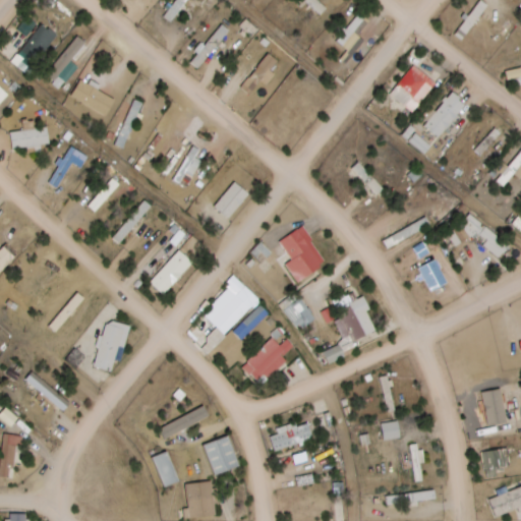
[(176,15),(188,0),(179,0),(171,10),(176,15)]
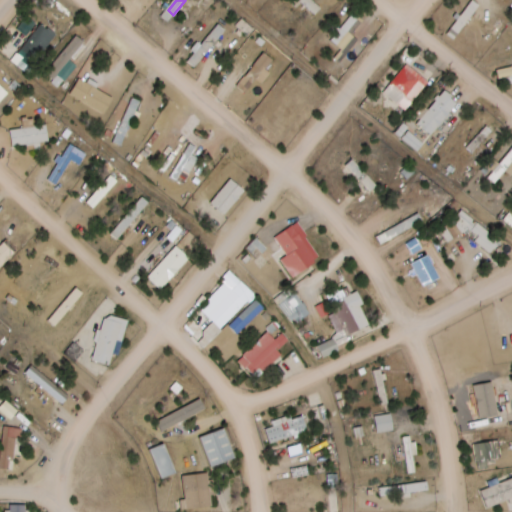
[(302,0),(318,15),(324,8),(315,0),(302,0)]
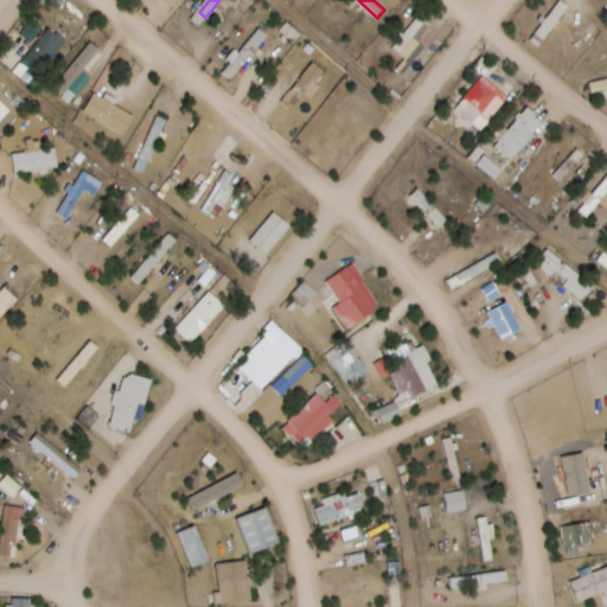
[(529,34),(538,45),(575,12),(566,1),(529,34)]
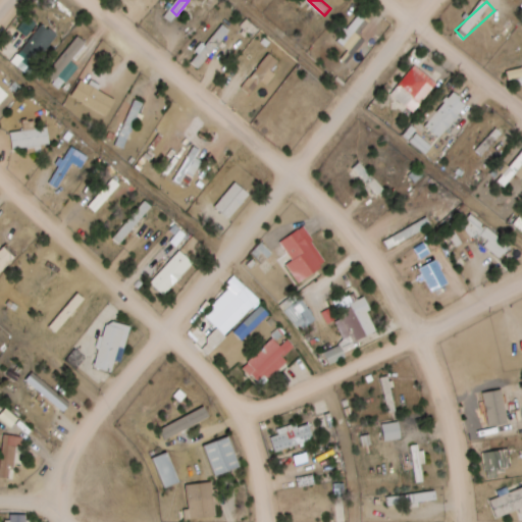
[(344,59),(352,64),(376,23),(360,13),(342,43),(351,49),(344,59)]
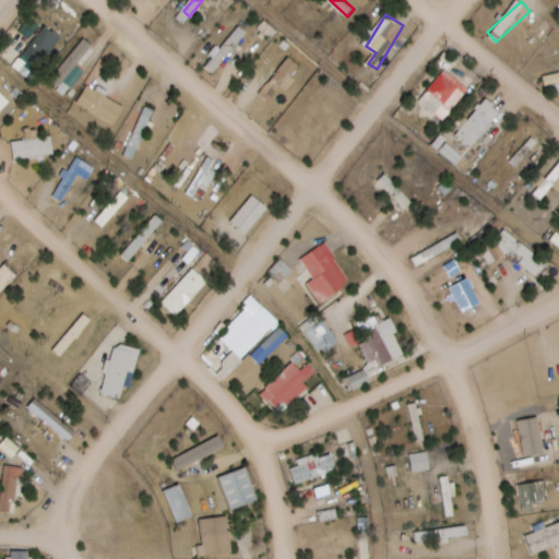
[(209,68),(217,74),(249,31),(239,24),(209,68)]
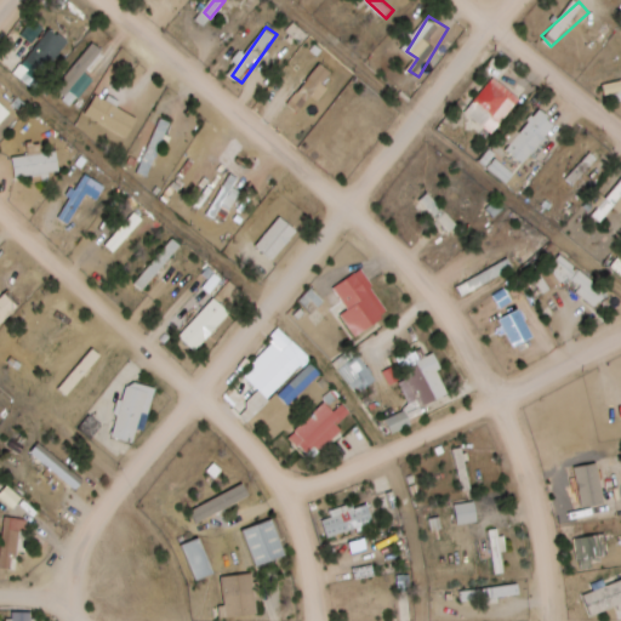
[(72,43),(52,28),(24,66),(44,79),(72,43)]
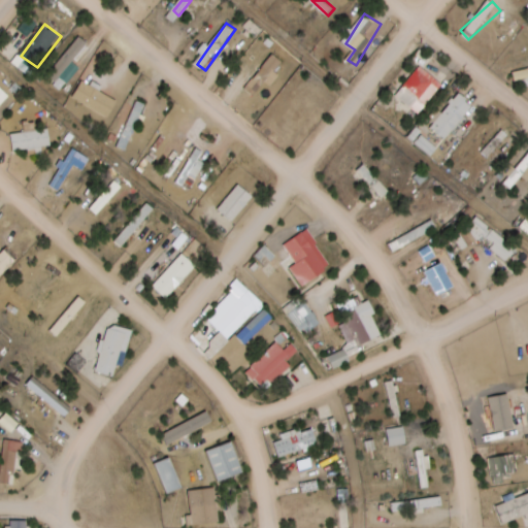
[(257,96),(268,83),(273,87),(290,66),(275,55),(248,89),(257,96)]
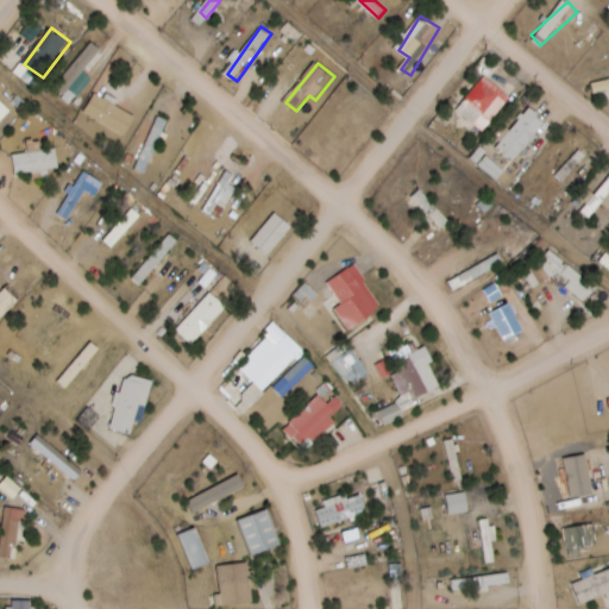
[(458,110),(484,132),(513,96),(487,75),(458,110)]
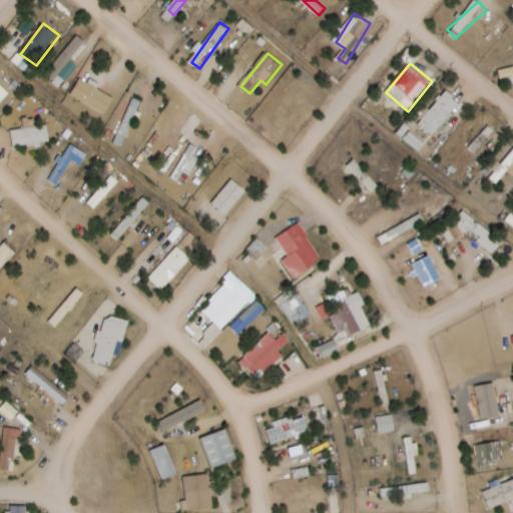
[(71,93),(106,115),(116,99),(82,77),(71,93)]
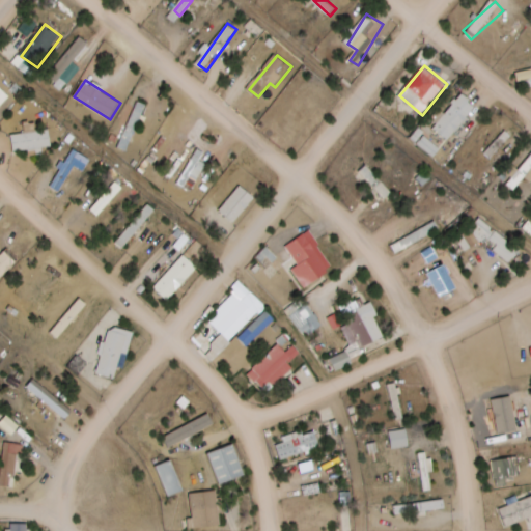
[(0,108),(11,96),(0,85),(0,108)]
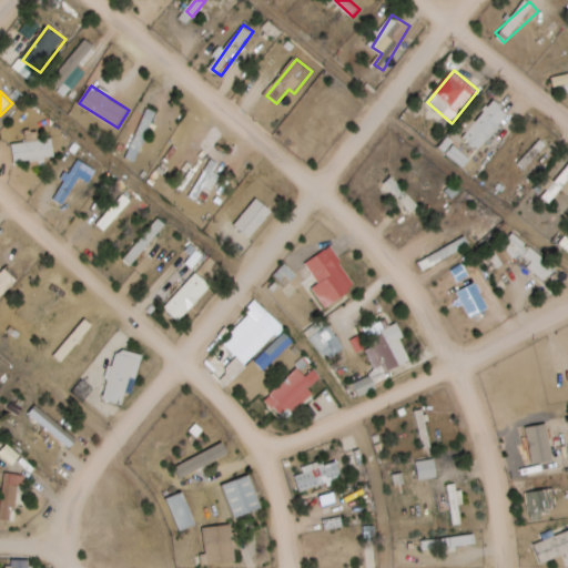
[(511,113),(495,100),(465,138),(482,151),(511,113)]
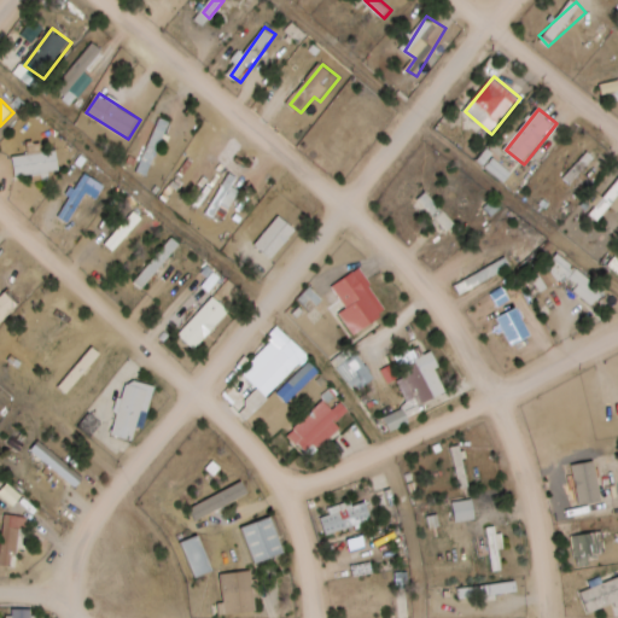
[(173,122),(161,117),(138,172),(151,176),(173,122)]
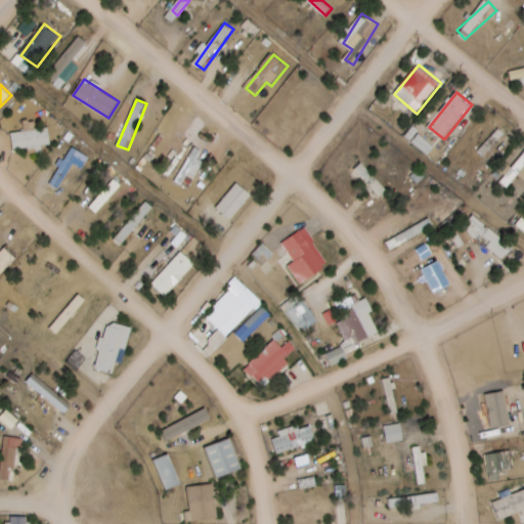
[(513,128),(506,123),(474,161),(481,167),(513,128)]
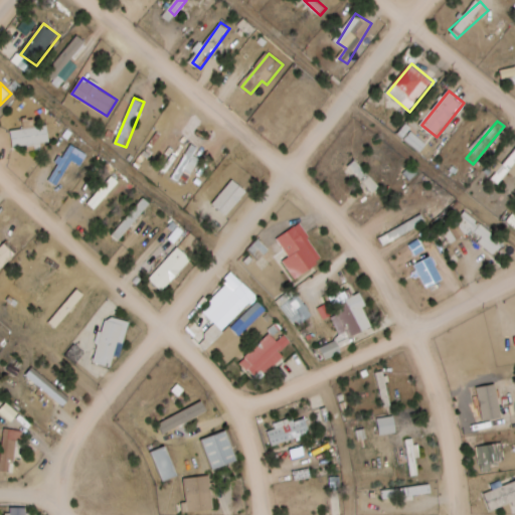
[(52,145),(50,126),(12,129),(14,148),(52,145)]
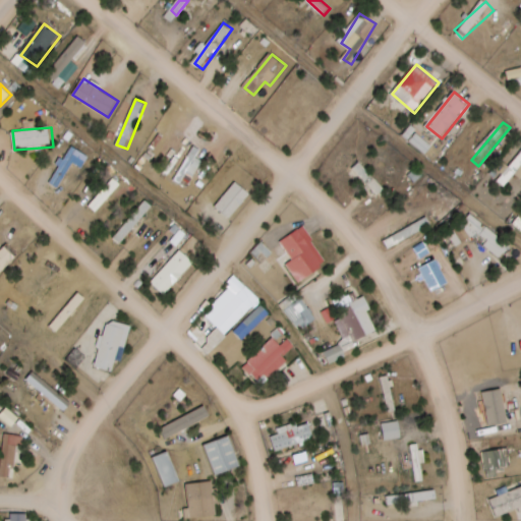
[(83,169),(92,157),(72,146),(50,183),(60,189),(75,164),(83,169)]
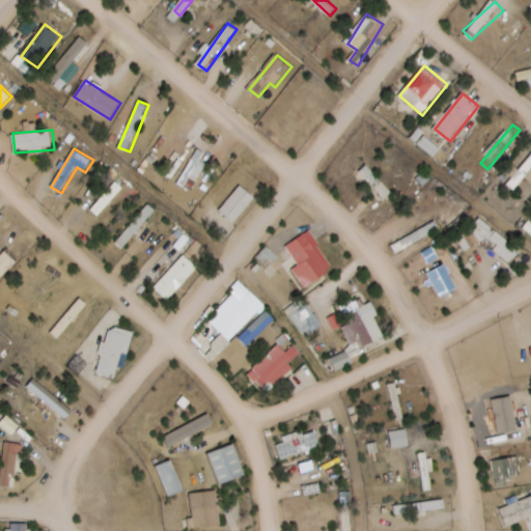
[(530,173),(529,171),(530,169),(530,159),(507,180),(514,190),(530,174),(530,173)]
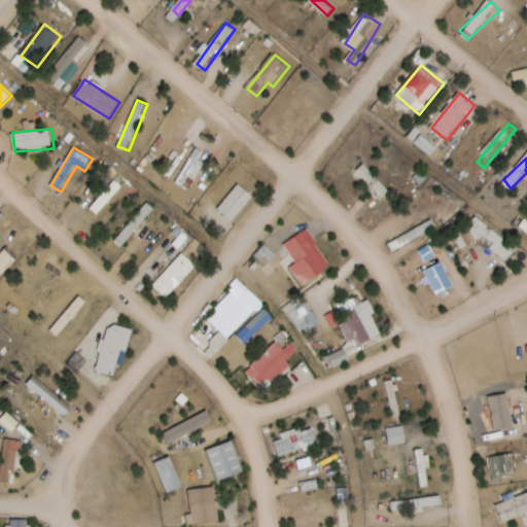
[(391,190),(365,165),(358,172),(384,198),(391,190)]
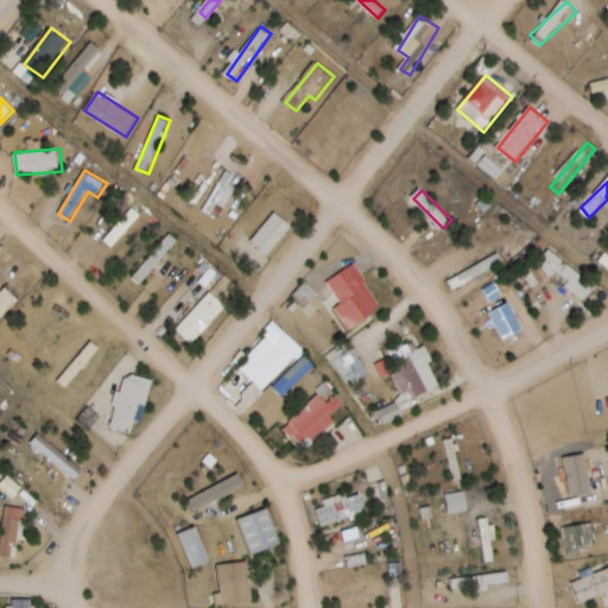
[(239,242),(249,251),(285,204),(276,196),(239,242)]
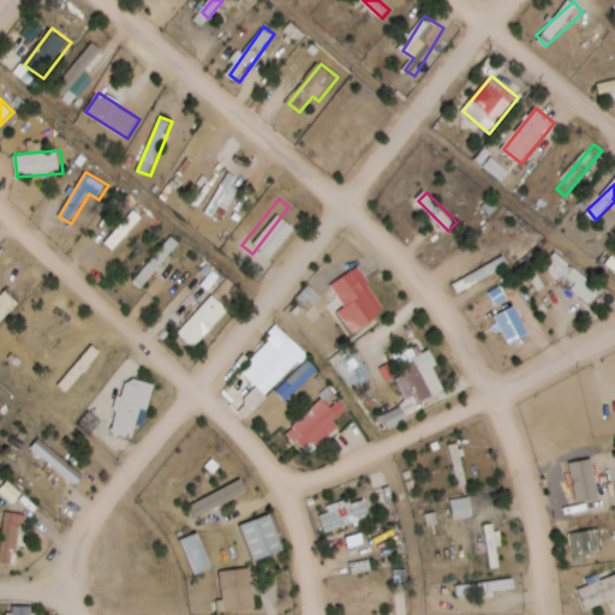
[(107,242),(114,249),(136,227),(130,220),(107,242)]
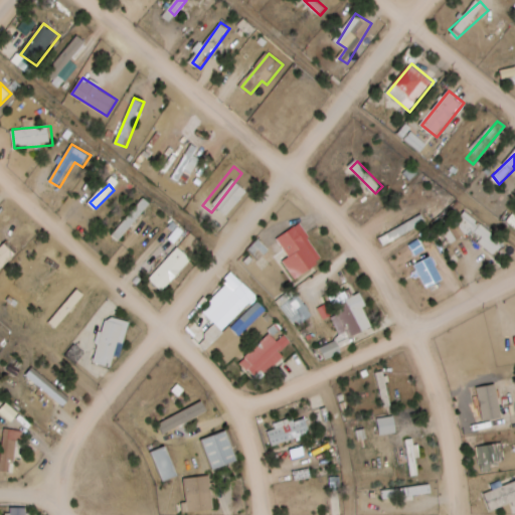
[(152,204),(145,198),(113,235),(121,241),(152,204)]
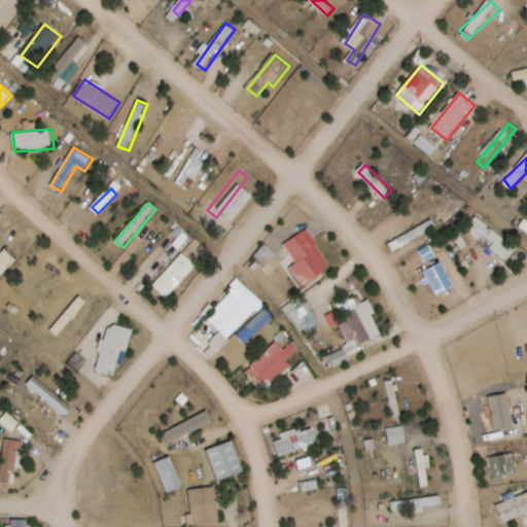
[(518,251),(479,216),(461,236),(473,247),(483,237),(508,260),(518,251)]
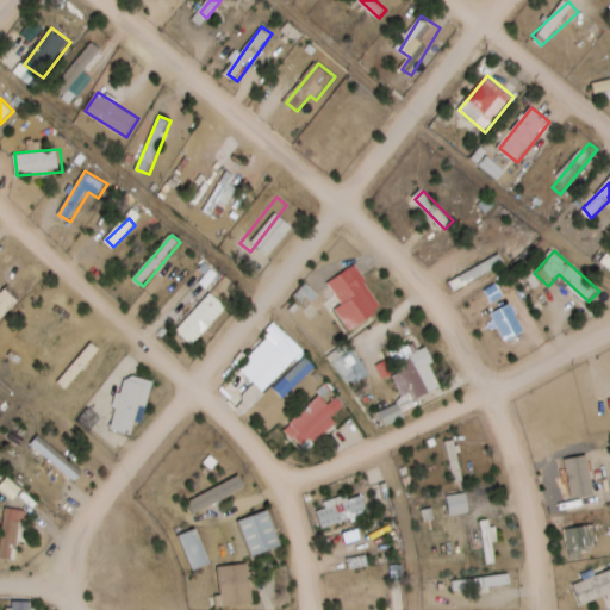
[(452,284),(458,293),(508,263),(502,254),(452,284)]
